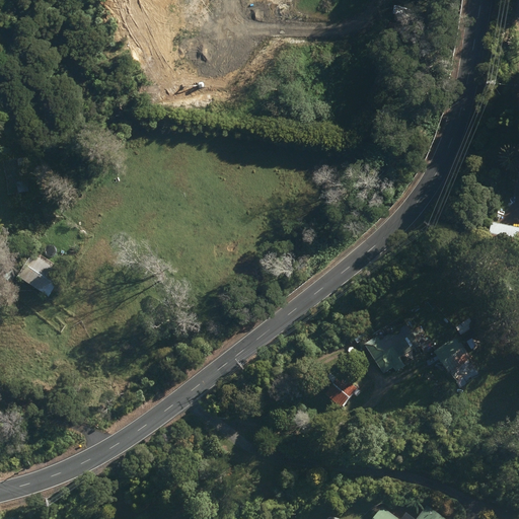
[(3,163),(8,196),(29,193),(24,160),(3,163)]
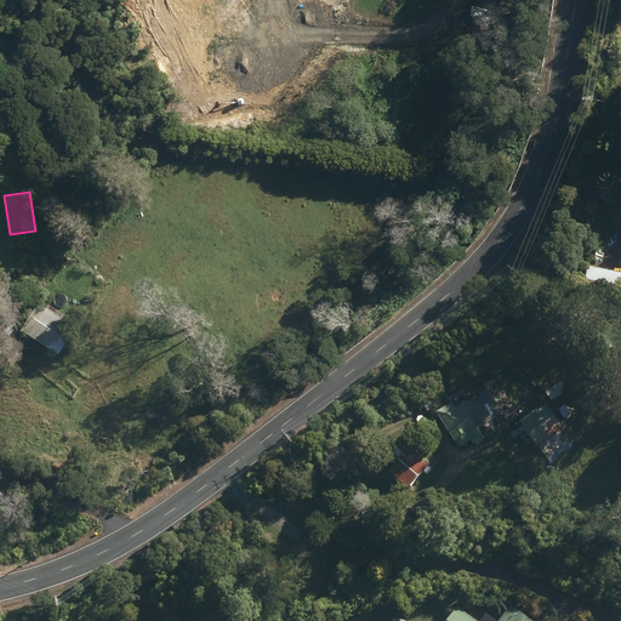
[(73,269),(84,275),(89,268),(78,262),(73,269)]
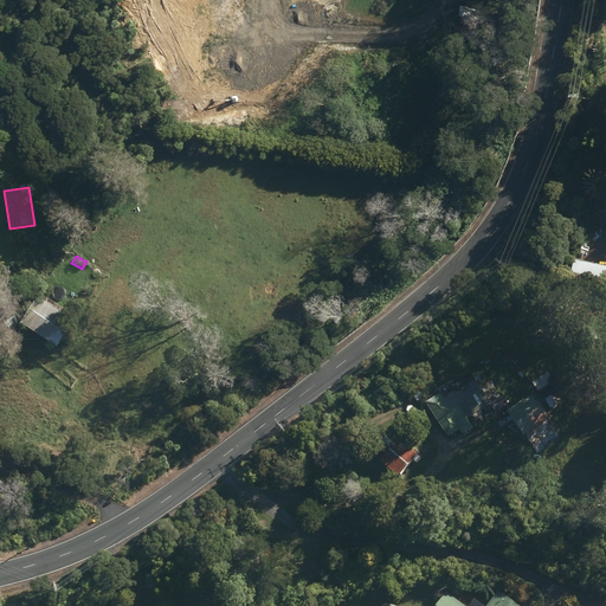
[(569,278),(605,285),(605,265),(573,258),(569,278)]
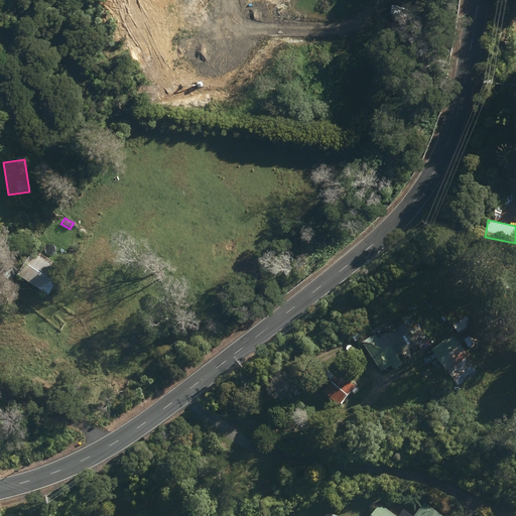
[(17,276),(48,296),(62,274),(31,255),(17,276)]
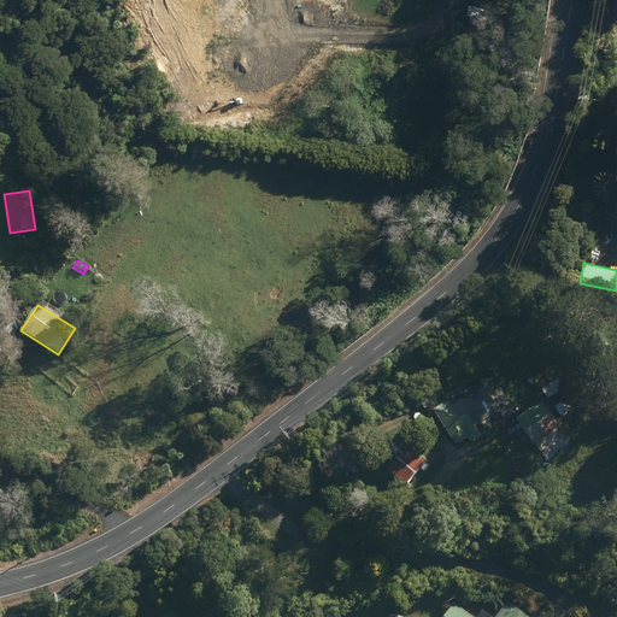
[(433,411),(456,446),(466,439),(470,444),(505,421),(497,409),(503,405),(499,401),(505,398),(499,389),(488,397),(477,378),(445,399),(436,387),(417,399),(425,410),(432,405),(435,410),(433,411)]
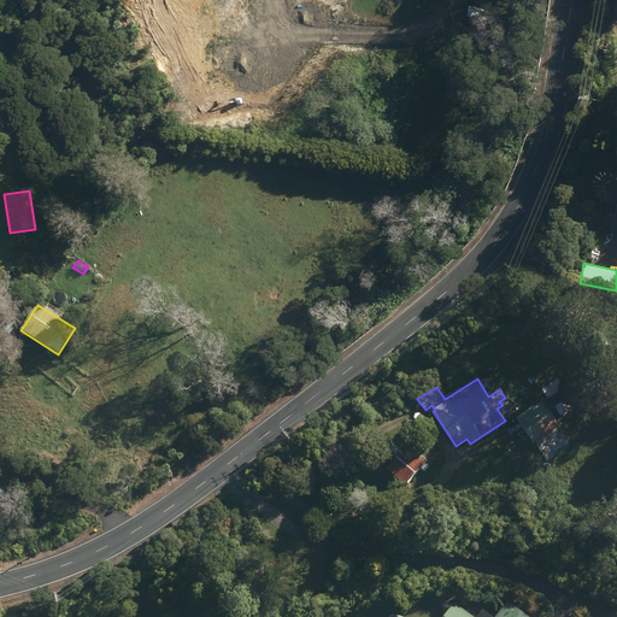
[(541,391),(548,400),(564,389),(558,380),(541,391)]
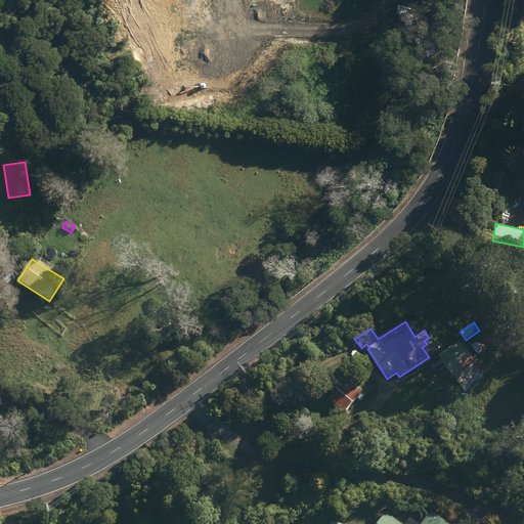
[(470,344),(474,351),(480,348),(475,340),(470,344)]
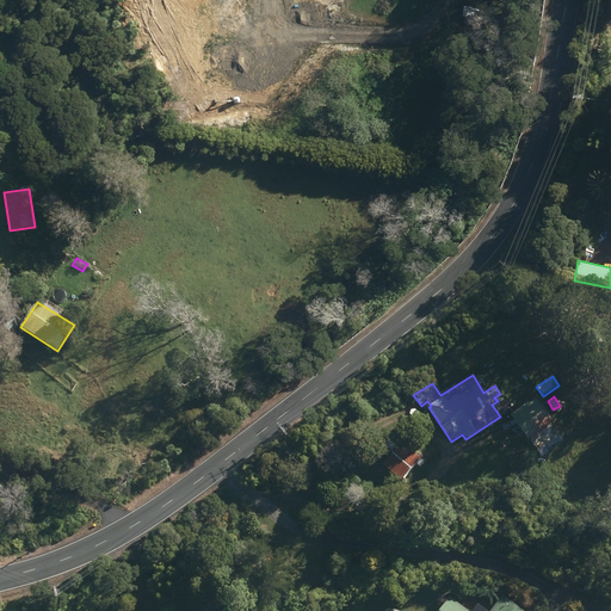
[(511,417),(528,440),(555,423),(538,399),(511,417)]
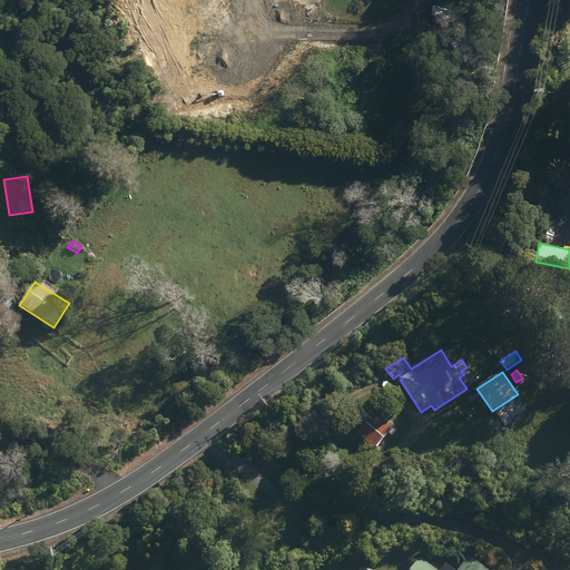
[(359,416),(366,421),(370,415),(361,411),(359,416)]
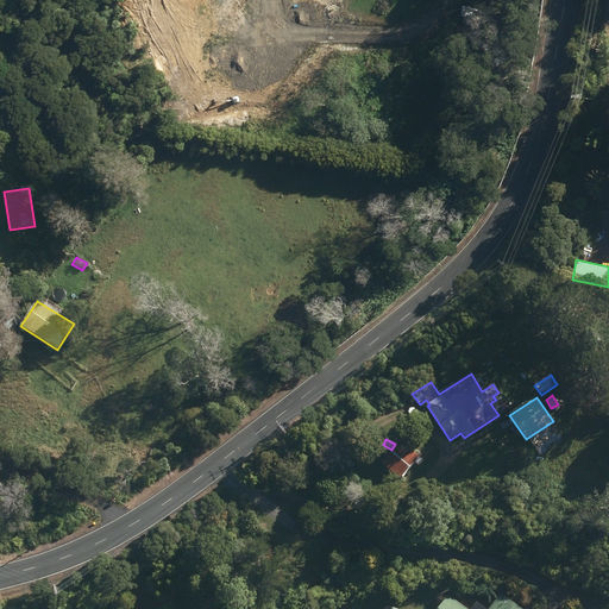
[(382,465),(399,481),(414,463),(418,465),(424,460),(402,441),(382,465)]
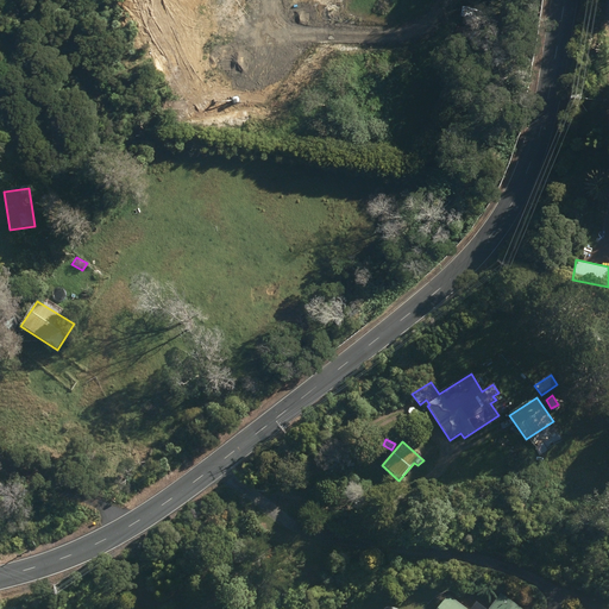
[(519,608),(501,595),(490,608),(483,608),(477,603),(472,608),(464,608),(449,597),(439,608),(519,608)]
